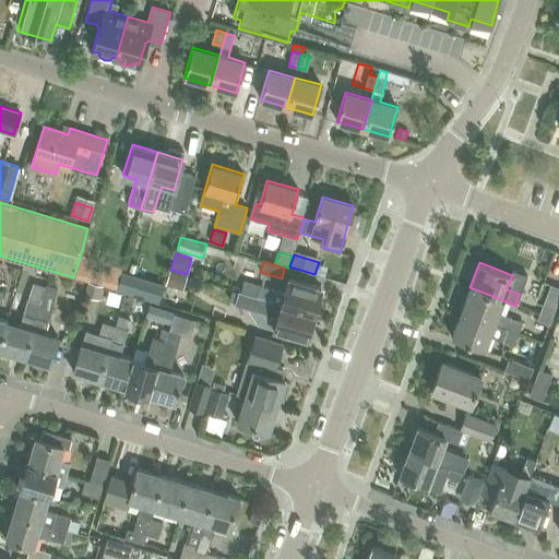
[(114,270),(104,273),(107,283),(118,280),(114,270)]
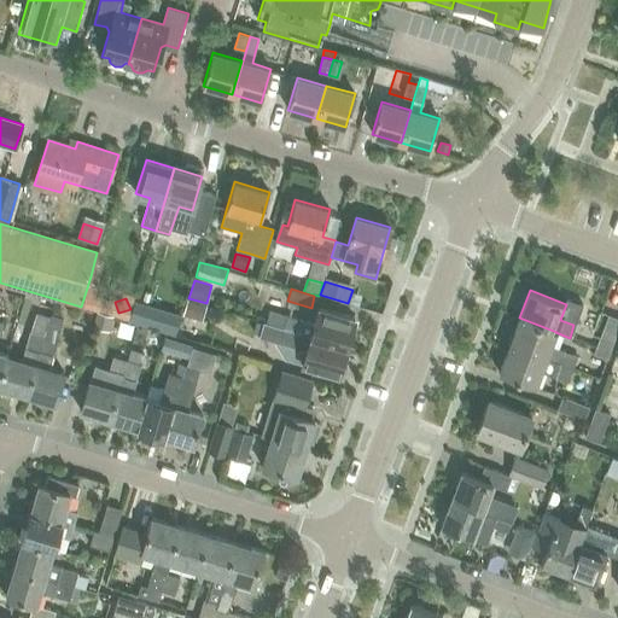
[(129,321),(152,327),(158,308),(134,301),(129,321)]
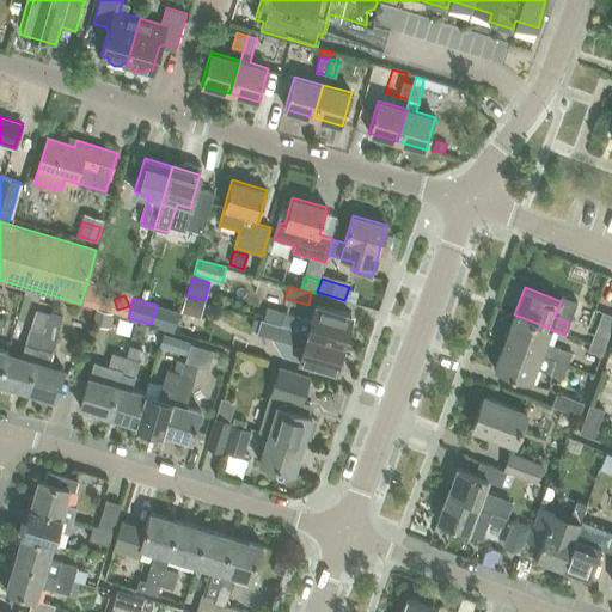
[(185,298),(182,311),(195,316),(200,301),(185,298)]
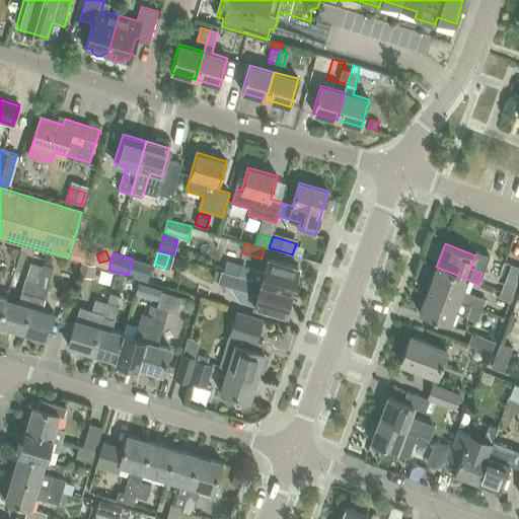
[(291,290),(297,267),(268,257),(264,272),(226,262),(223,271),(291,290)]
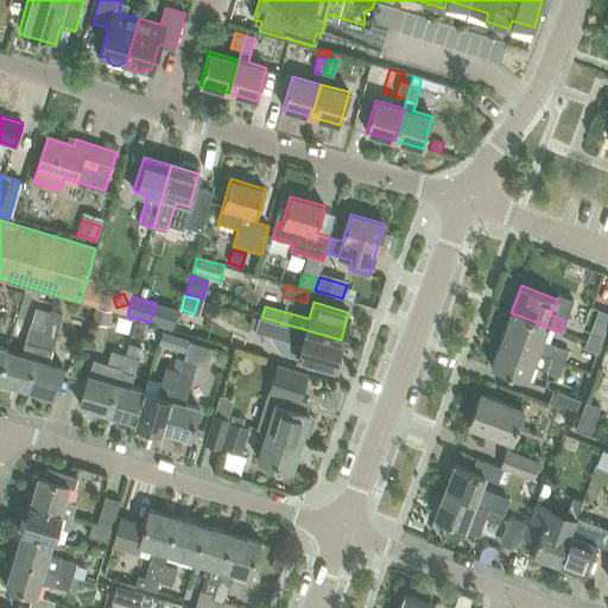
[(95,308),(92,322),(106,325),(109,311),(95,308)]
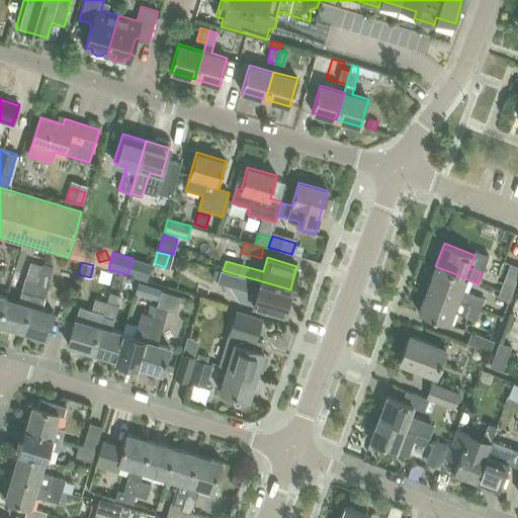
[(509,301),(517,277),(517,266),(510,264),(498,297),(509,301)]
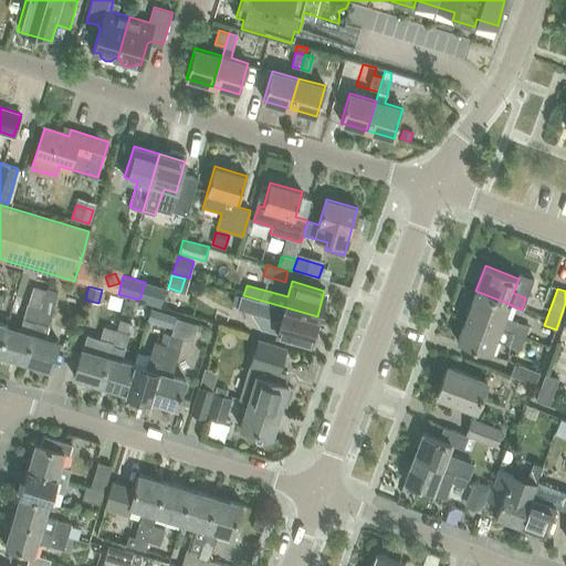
[(40,307),(43,295),(31,291),(28,303),(20,329),(7,325),(0,348),(0,354),(23,362),(40,307)]
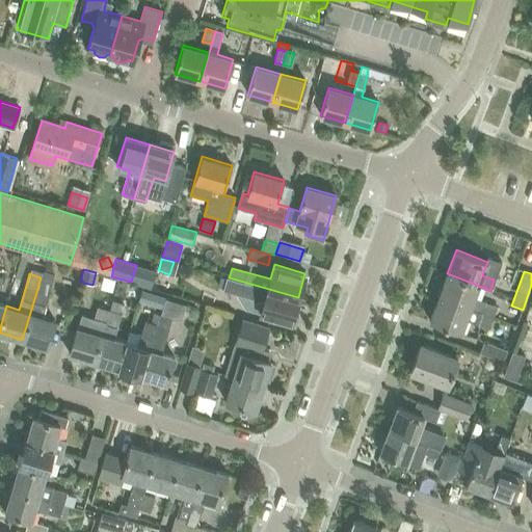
[(474,298),(478,286),(479,286),(447,273),(439,297),(494,317),(498,307),(474,298)]
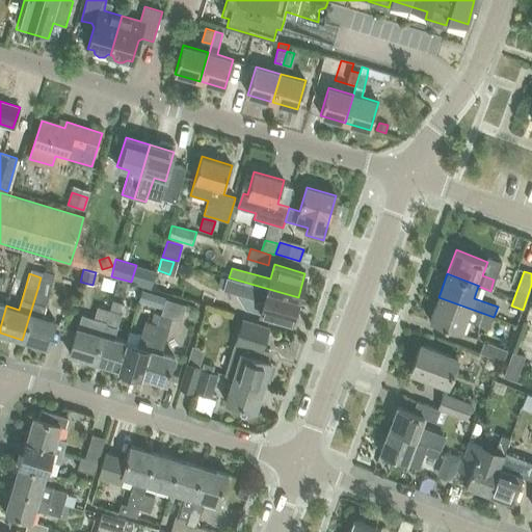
[(222,276),(219,286),(225,288),(229,278),(222,276)]
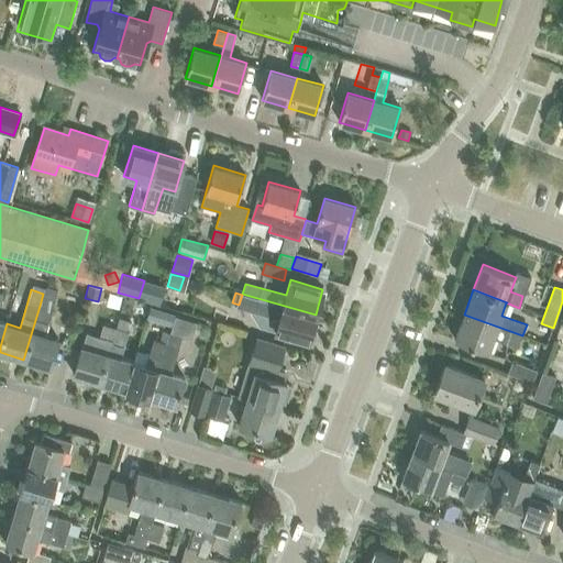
[(40,306),(23,360),(50,367),(58,339),(44,334),(55,297),(43,294),(40,306)]
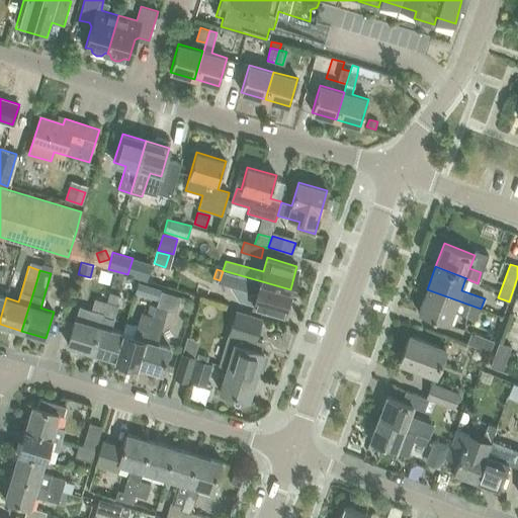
[(283,314),(290,289),(223,270),(223,271),(220,280),(219,281),(256,292),(253,305),(283,314)]
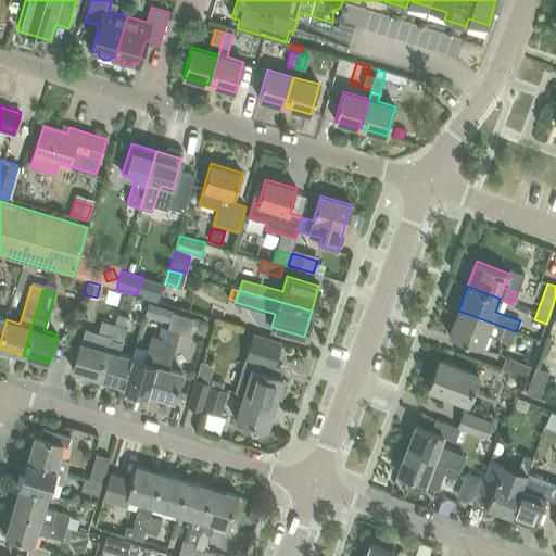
[(148,304),(144,315),(151,317),(154,306),(148,304)]
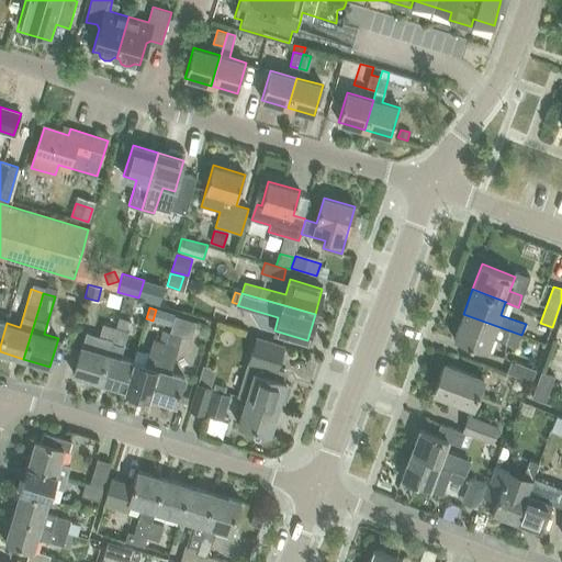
[(161,310),(158,322),(170,326),(173,314),(161,310)]
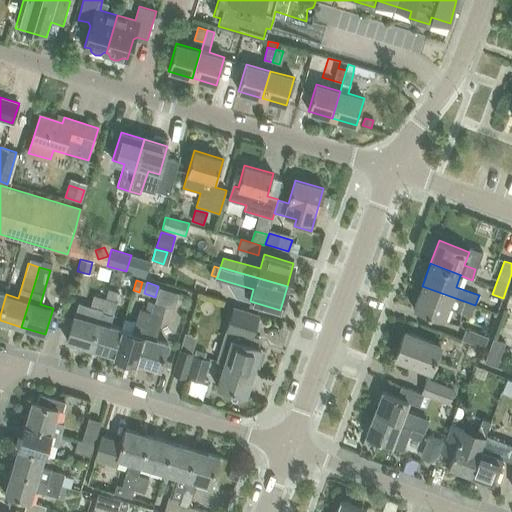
[(471,316),(475,305),(422,286),(413,309),(443,320),(448,308),(460,312),(471,316)]
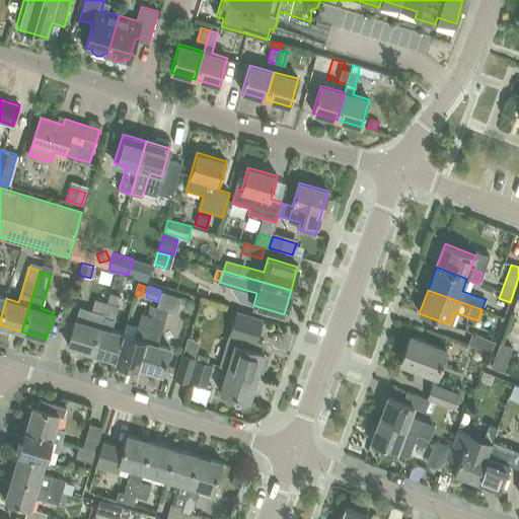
[(115,360),(123,334),(110,329),(118,305),(120,297),(109,294),(106,302),(91,353),(115,360)]
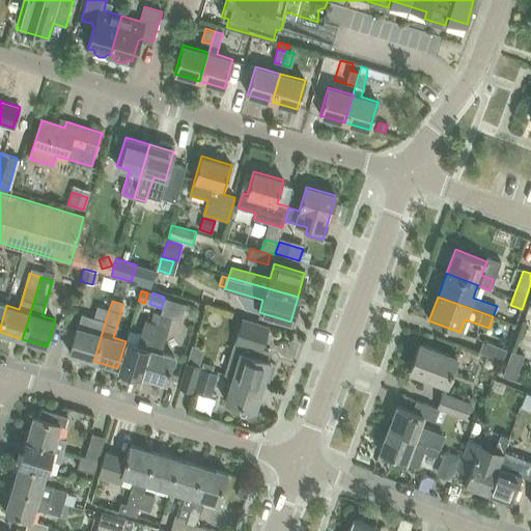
[(93,361),(109,309),(96,306),(93,317),(81,314),(70,354),(93,361)]
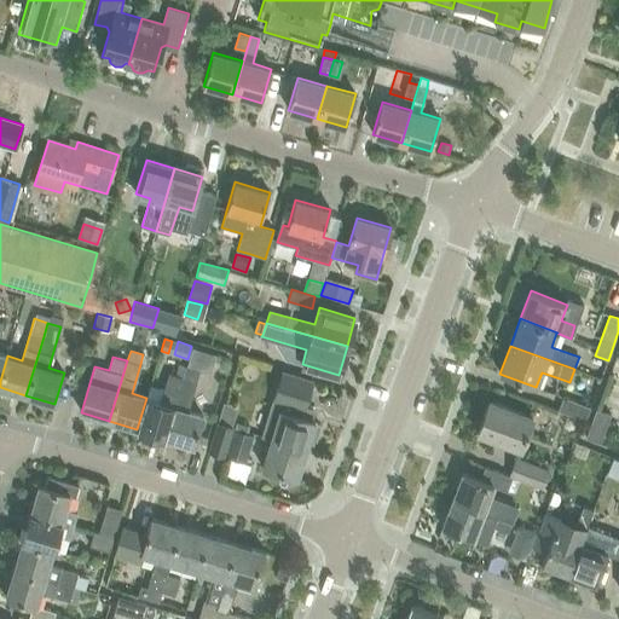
[(181,377),(185,368),(178,365),(175,375),(169,374),(160,401),(146,398),(137,429),(165,438),(174,406),(181,377)]
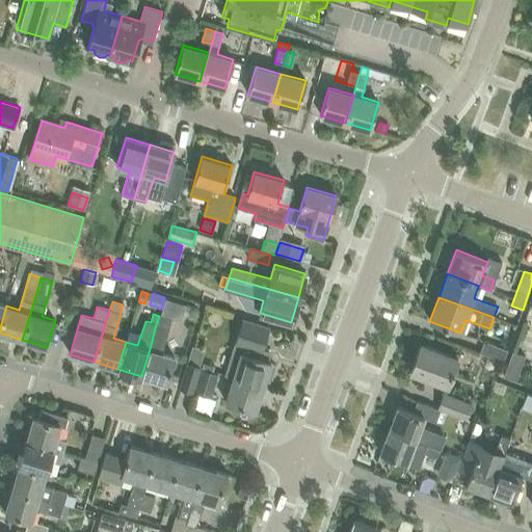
[(166,383),(175,356),(162,353),(173,318),(160,315),(159,316),(156,324),(150,349),(141,376),(166,383)]
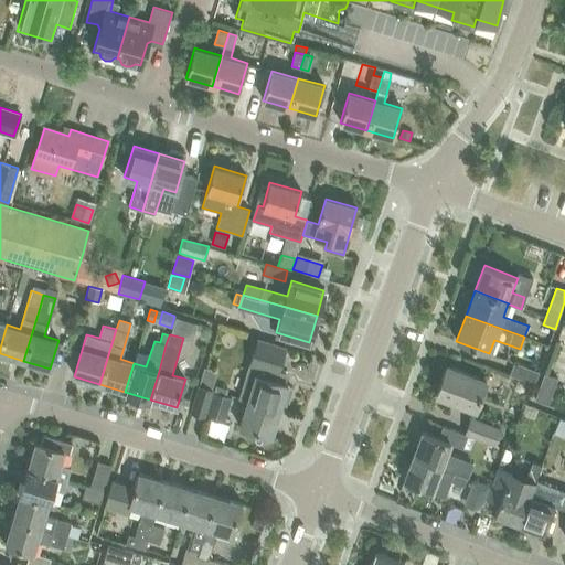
[(280,411),(284,400),(288,401),(292,387),(288,386),(288,385),(284,383),(287,374),(278,371),(285,348),(256,339),(246,375),(240,397),(247,401),(280,411)]
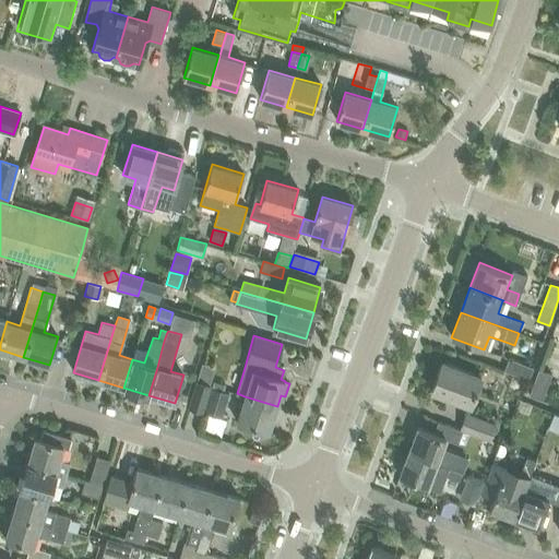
[(528,380),(533,368),(509,358),(503,371),(528,380)]
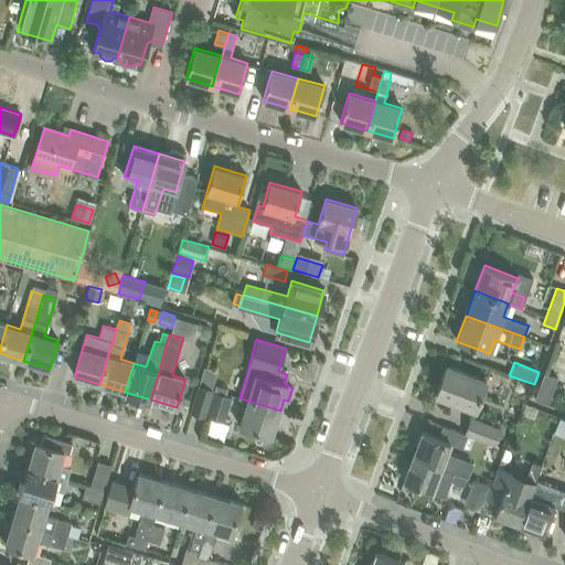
[(475,409),(486,380),(447,365),(436,395),(475,409)]
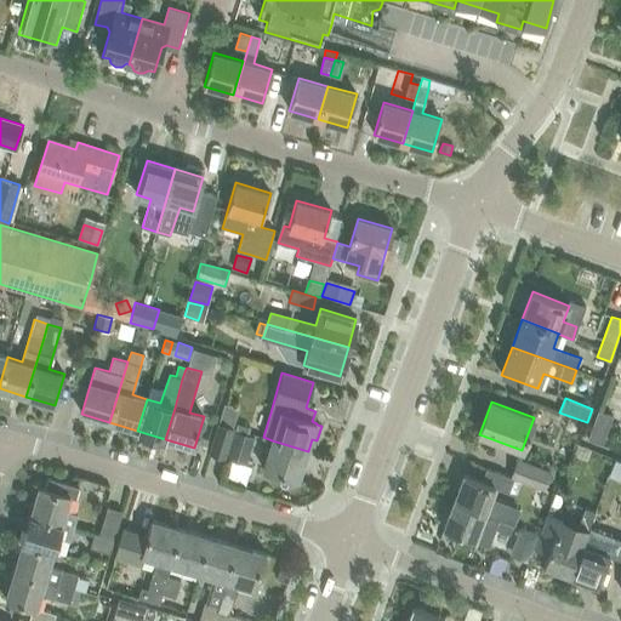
[(233,428),(237,414),(223,410),(218,423),(233,428)]
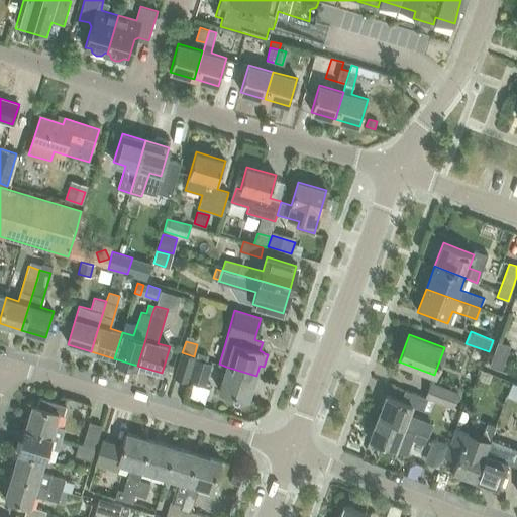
[(501,370),(510,346),(498,342),(489,366),(501,370)]
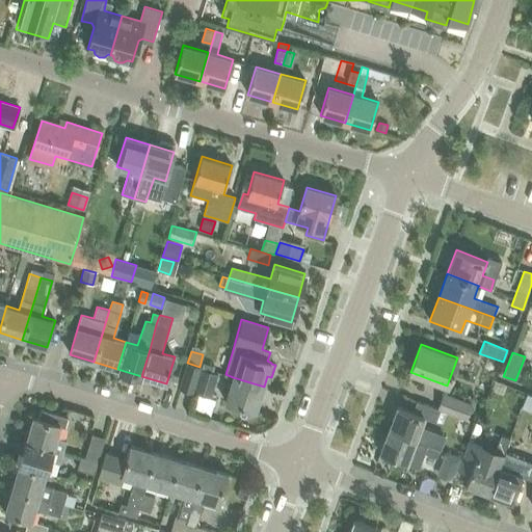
[(180,388),(192,392),(201,367),(200,367),(187,363),(180,388)]
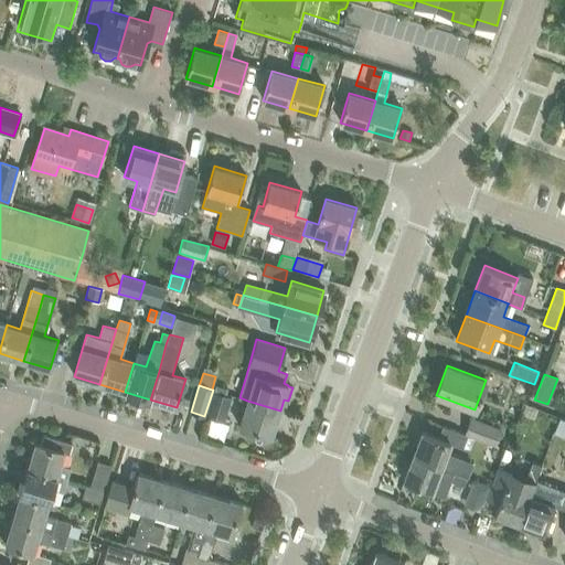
[(213,392),(206,416),(224,422),(232,397),(213,392)]
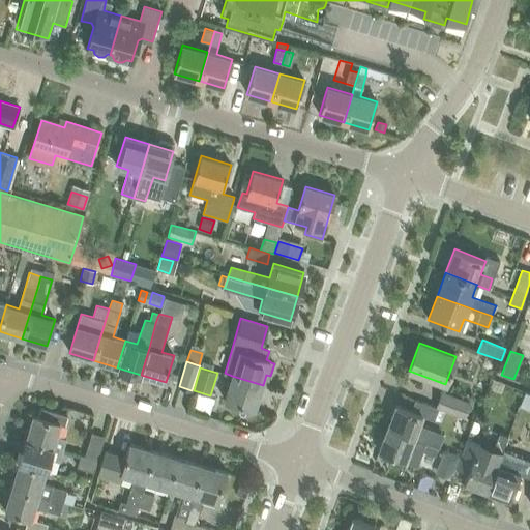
[(256,410),(263,385),(232,376),(224,400),(256,410)]
